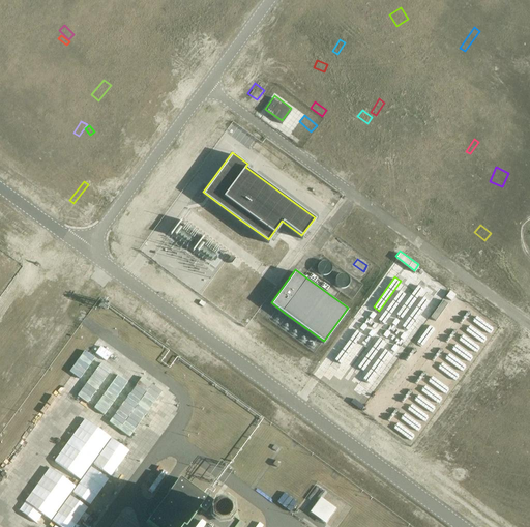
[(423,288),(418,284),(396,313),(403,317),(423,288)]
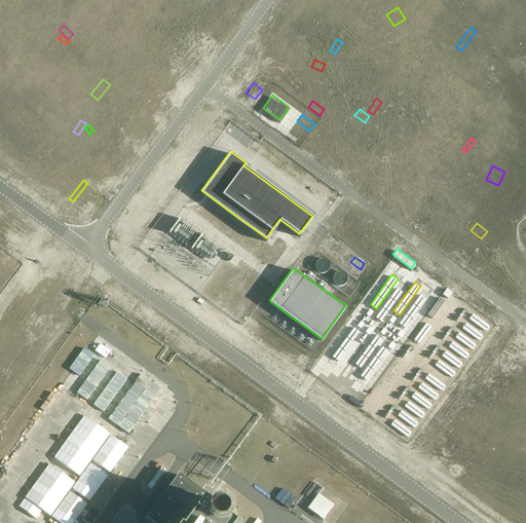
[(402,291),(397,287),(376,315),(381,320),(402,291)]
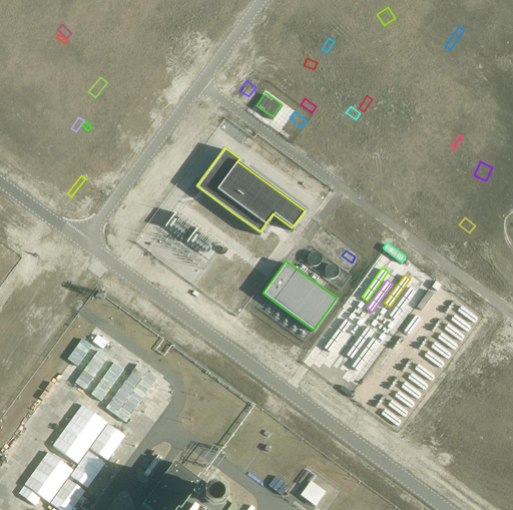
[(415,290),(410,286),(389,315),(395,319),(415,290)]
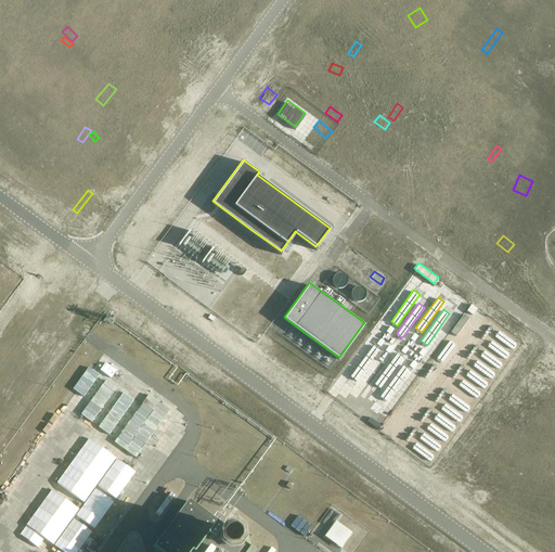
[(456,333),(469,316),(463,312),(451,330),(456,333)]
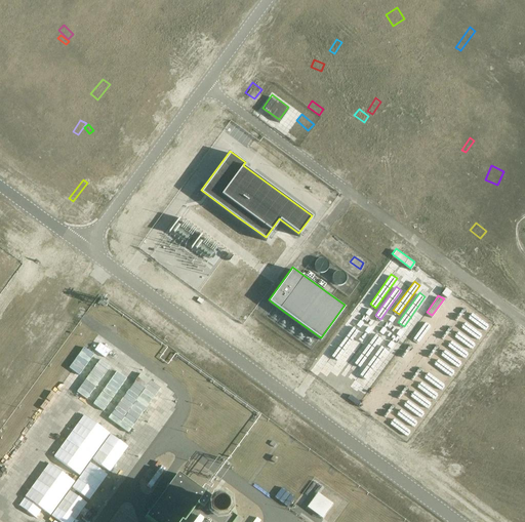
[(489,324),(471,311),(468,316),(485,329),(489,324)]
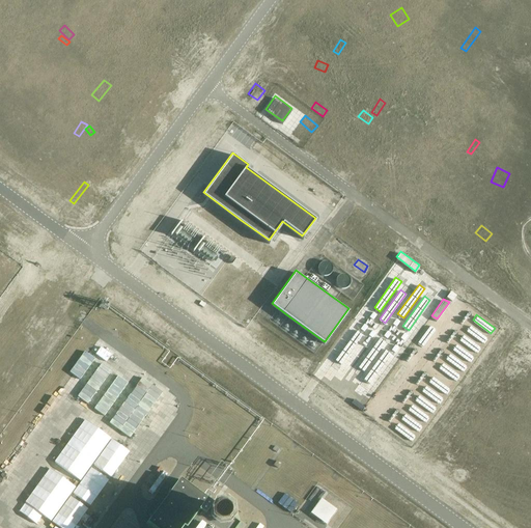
[(422,345),(436,328),(430,324),(417,342),(422,345)]
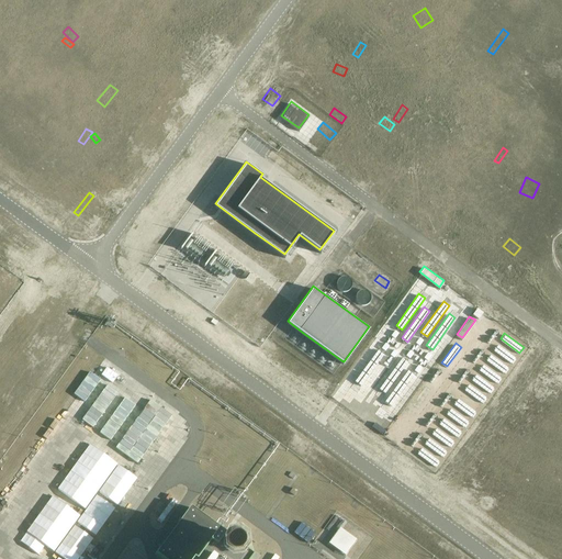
[(516,357),(496,343),(493,348),(512,362),(516,357)]
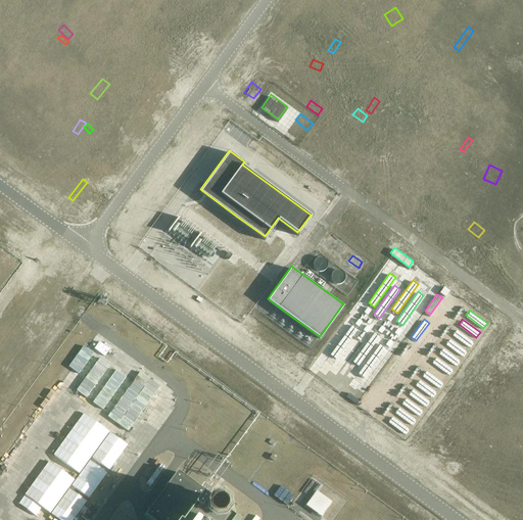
[(358,329),(351,325),(331,353),(336,358),(358,329)]
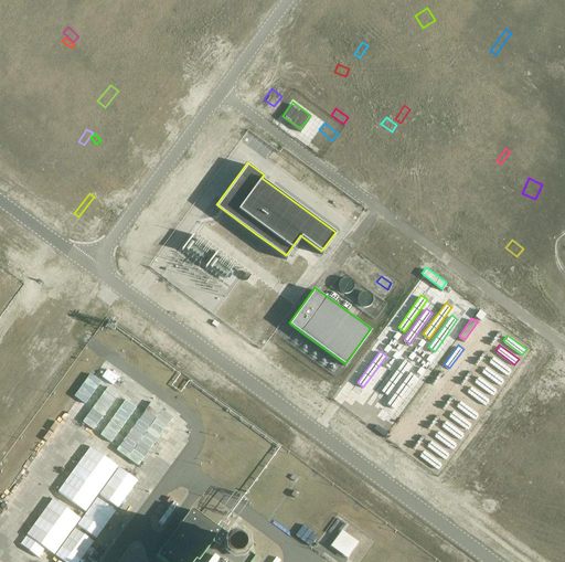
[(512,369),(492,354),(488,360),(508,374),(512,369)]
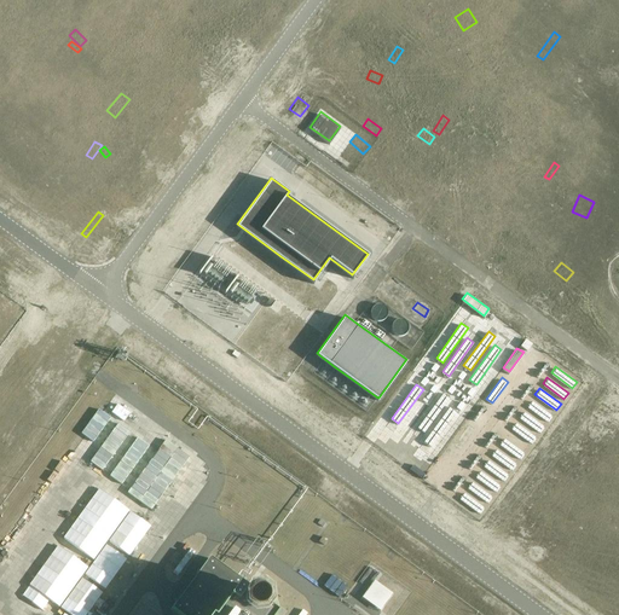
[(450,396),(443,393),(418,427),(424,431),(450,396)]
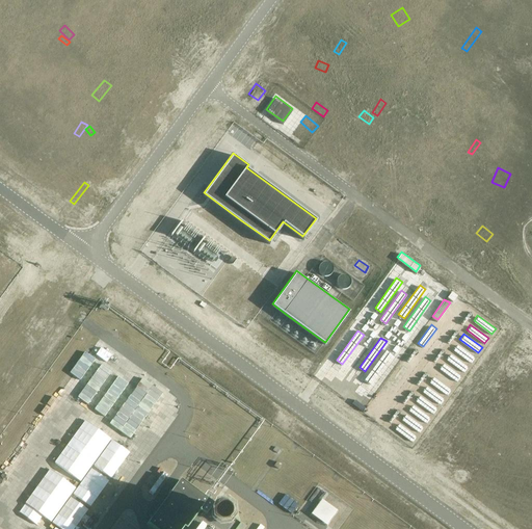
[(475,356),(456,343),(452,348),(471,362),(475,356)]
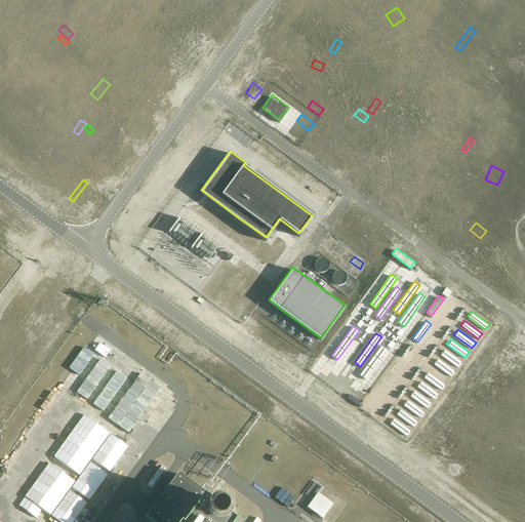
[(387,349),(381,345),(360,373),(365,377),(387,349)]
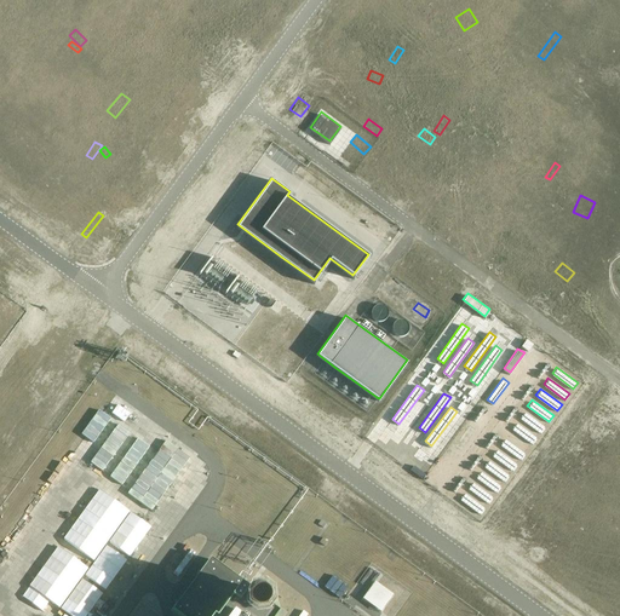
[(545,426),(523,410),(520,416),(541,432),(545,426)]
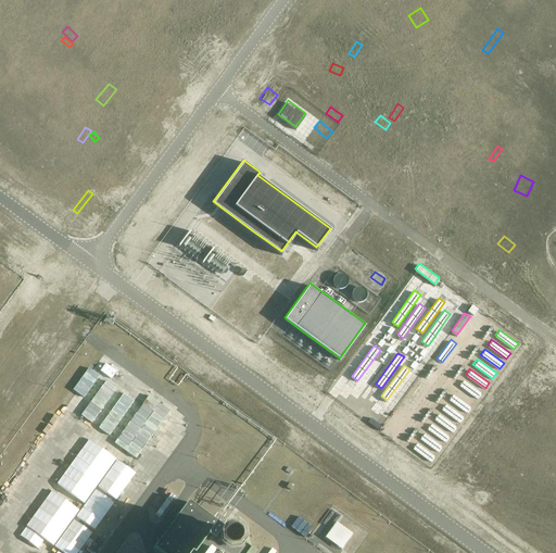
[(482,392),(463,378),(458,384),(478,398),(482,392)]
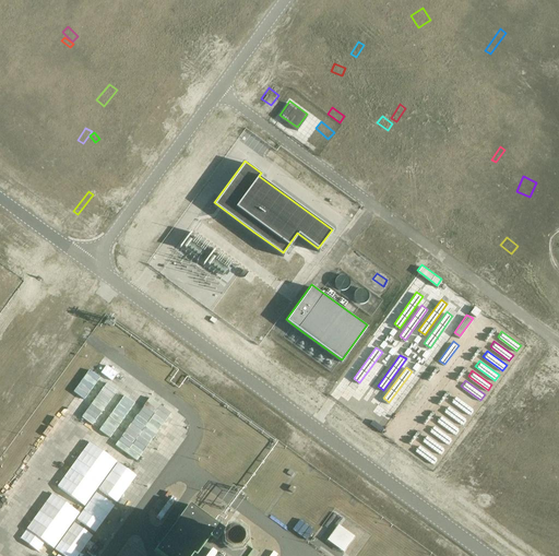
[(474,409),(454,394),(450,400),(470,414),(474,409)]
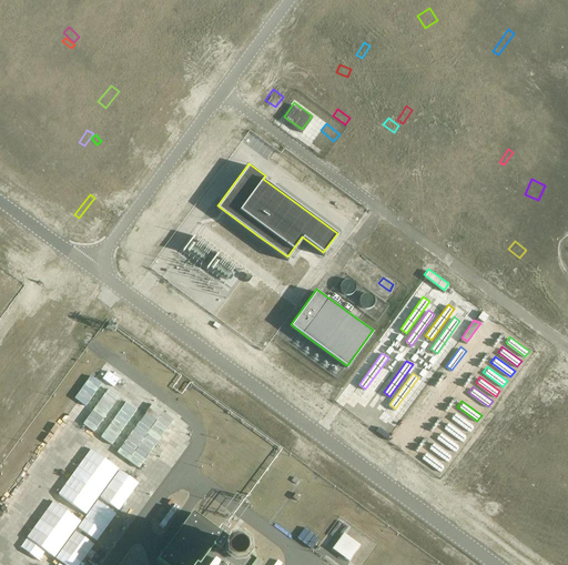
[(474,425),(455,411),(450,416),(470,431),(474,425)]
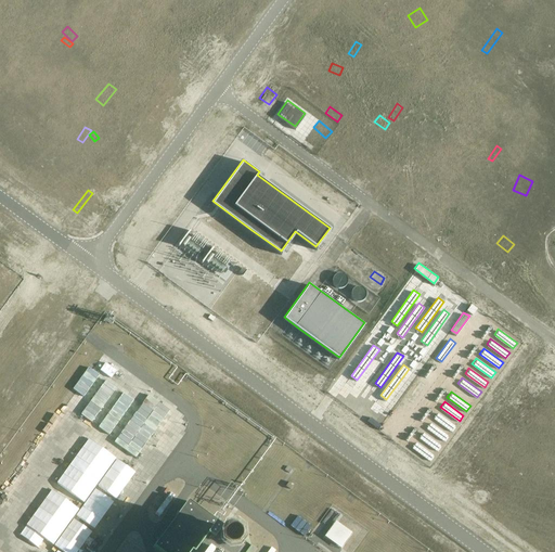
[(455,425),(437,411),(433,416),(452,431),(455,425)]
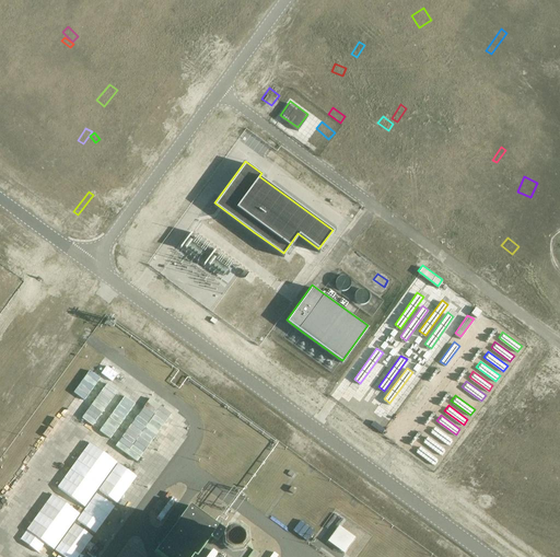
[(453,439),(433,425),(430,430),(448,444),(453,439)]
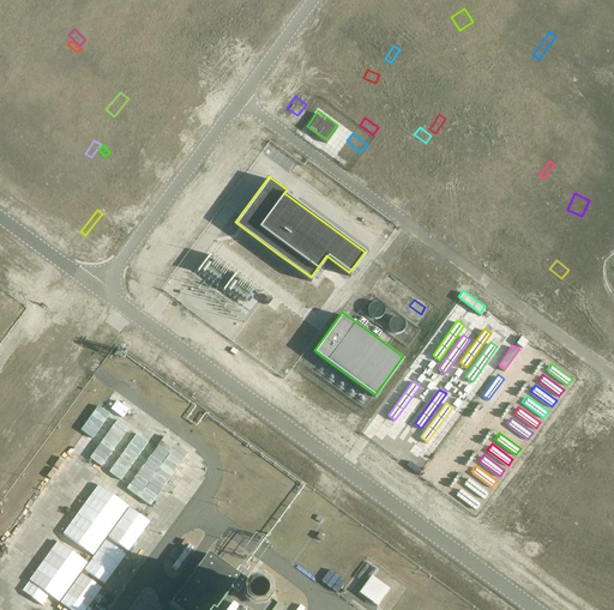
[(488,491),(468,476),(463,482),(485,497),(488,491)]
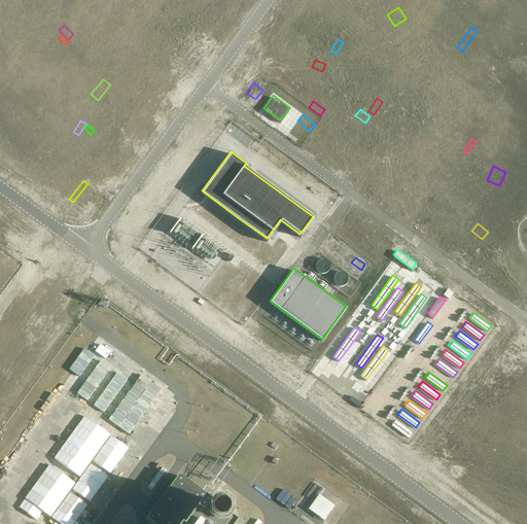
[(413,431),(394,418),(390,423),(409,437),(413,431)]
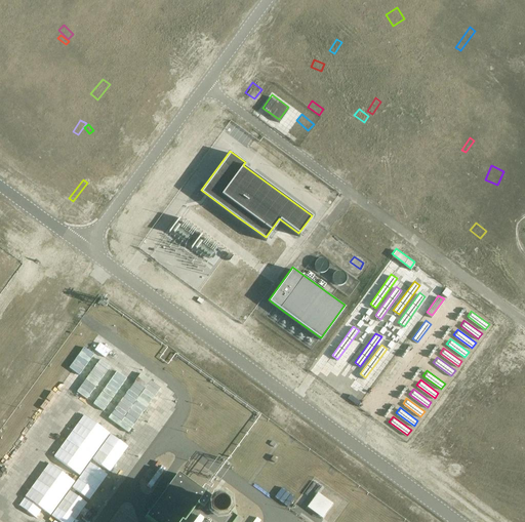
[(151,482),(161,468),(156,464),(146,479),(151,482)]
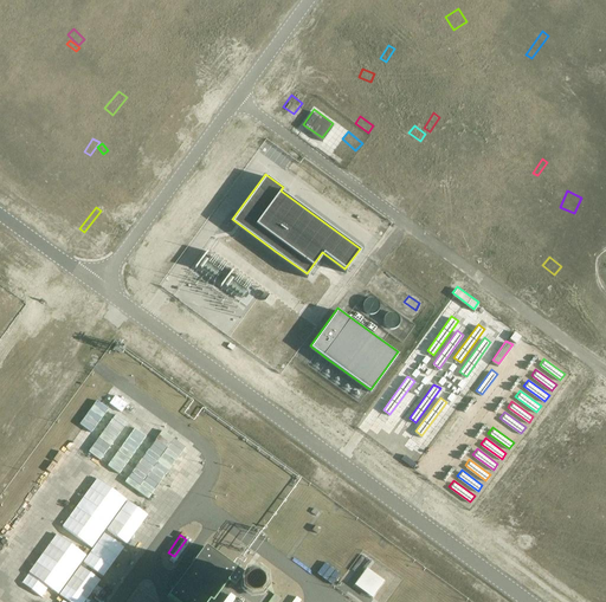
[(242,582),(232,575),(238,568),(205,543),(168,594),(178,601),(268,601),(262,596),(264,593),(263,586),(252,577),(245,578),(242,582)]
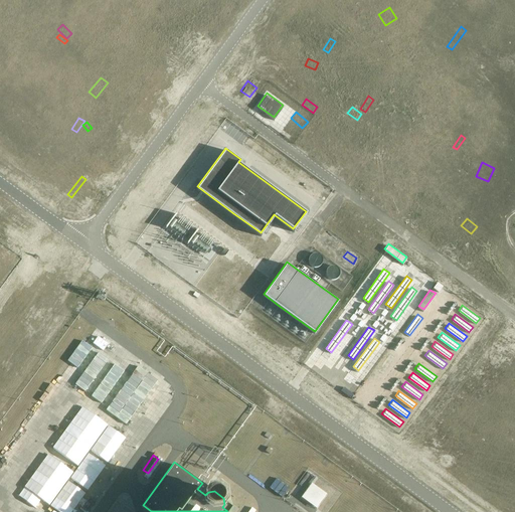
[(312,478),(302,492),(317,503),(328,489),(312,478)]
